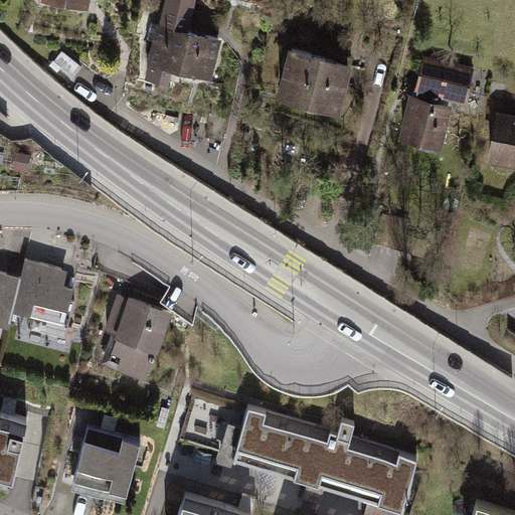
[(195,0),(165,0),(149,64),(207,79),(218,38),(188,31),(195,0)]
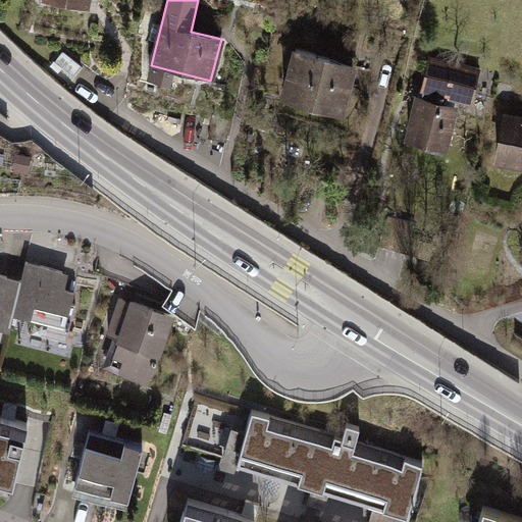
[(359,62),(291,48),(279,102),(348,116),(359,62)]
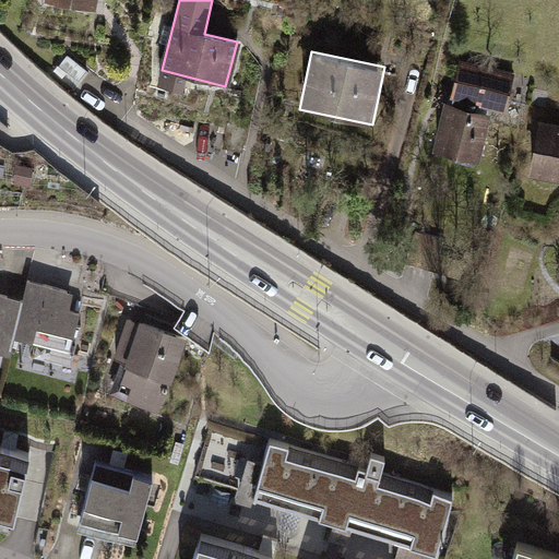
[(534,76),(459,57),(436,145),(480,156),(495,104),(506,106),(509,96),(526,100),(534,76)]
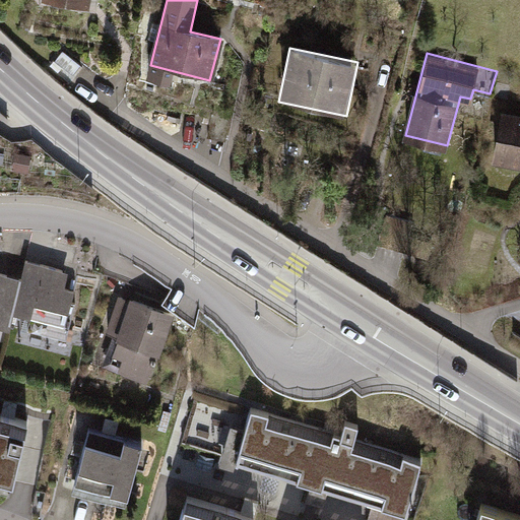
[(519,114),(504,111),(494,154),(519,160),(519,114)]
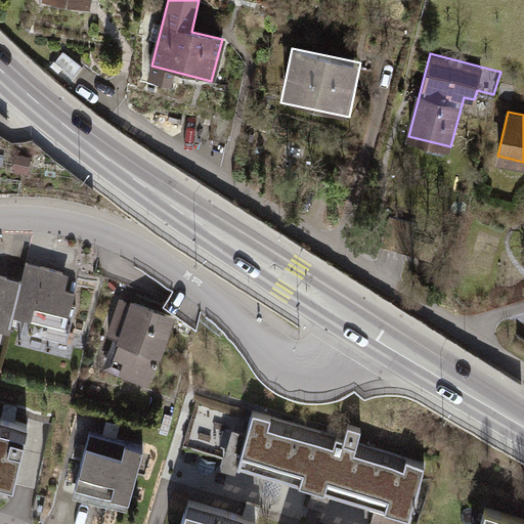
[(33,158),(16,154),(13,173),(30,175),(33,158)]
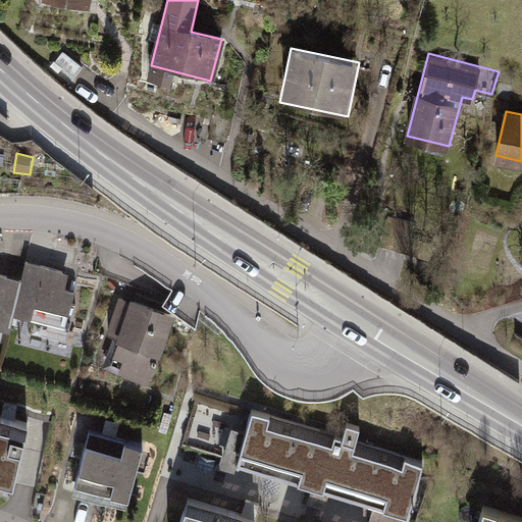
[(15,311),(32,315),(28,330),(67,341),(77,304),(71,303),(74,289),(60,284),(63,271),(28,262),(23,278),(15,311)]
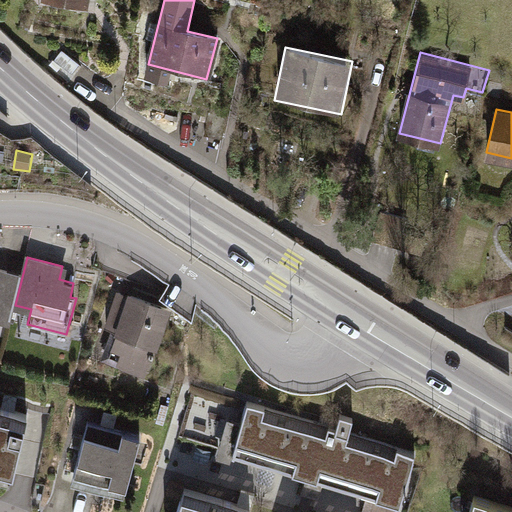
[(15,305),(23,273),(0,266),(0,317),(11,320),(15,305)]
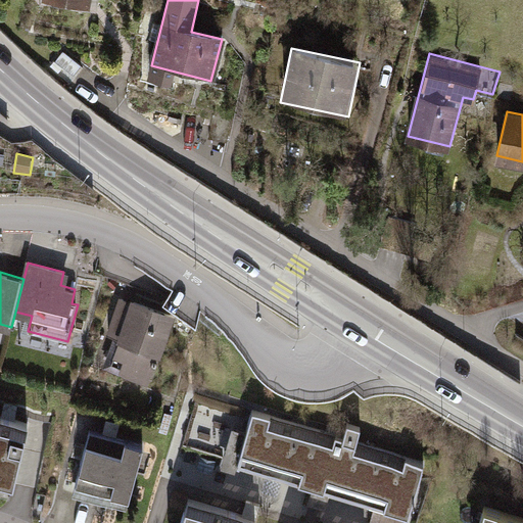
[(202,305),(177,289),(164,303),(196,326),(202,305)]
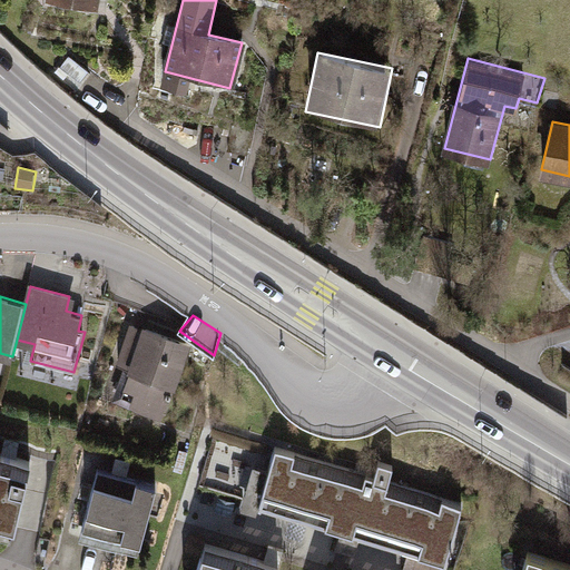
[(133,365),(121,396),(163,411),(188,343),(147,327),(140,345),(128,341),(120,361),(133,365)]
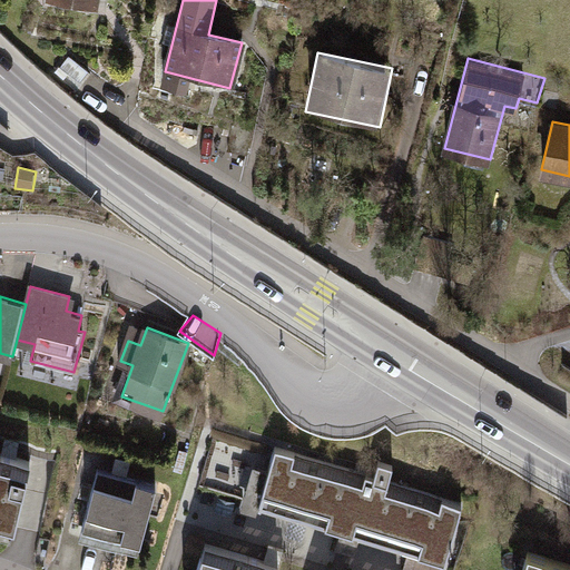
[(375,477),(277,448),(261,501),(344,526),(340,541),(357,547),(362,531),(446,557),(462,502),(390,481),(394,465),(380,461),(375,477)]
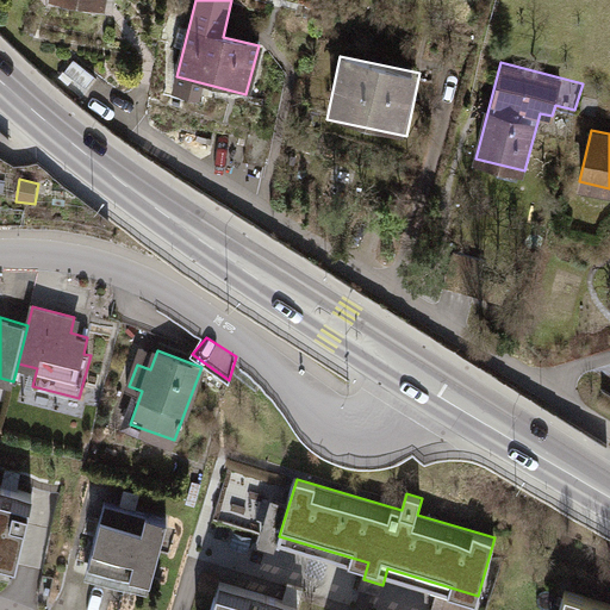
[(33,493),(0,485),(0,560),(17,565),(33,493)]
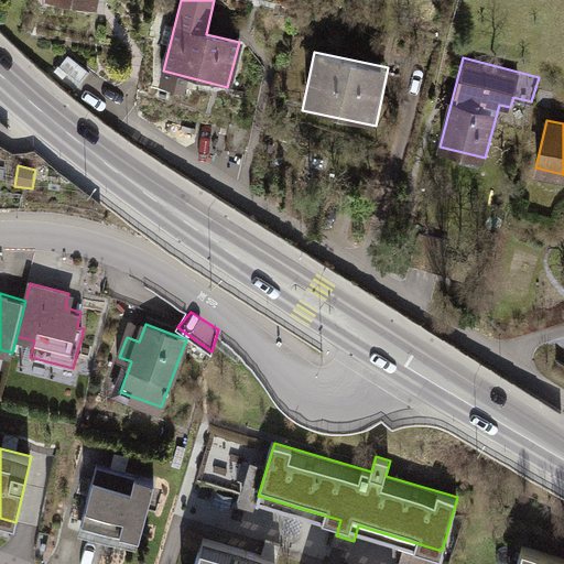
[(154,479),(97,464),(82,521),(110,529),(112,521),(120,523),(116,540),(137,545),(154,479)]
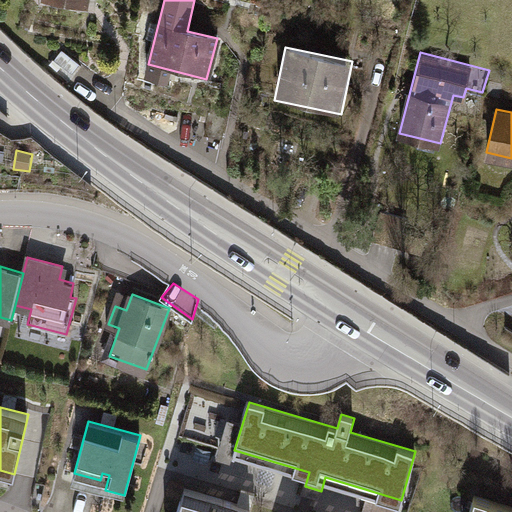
[(249,511),(251,508),(185,488),(177,511),(249,511)]
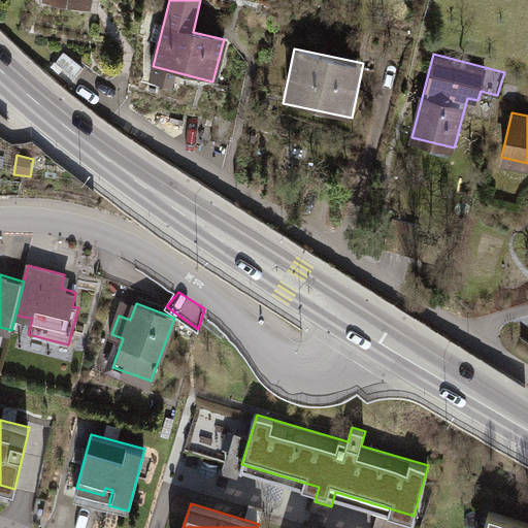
[(527,527),(527,523),(490,512),(485,527),(527,527)]
